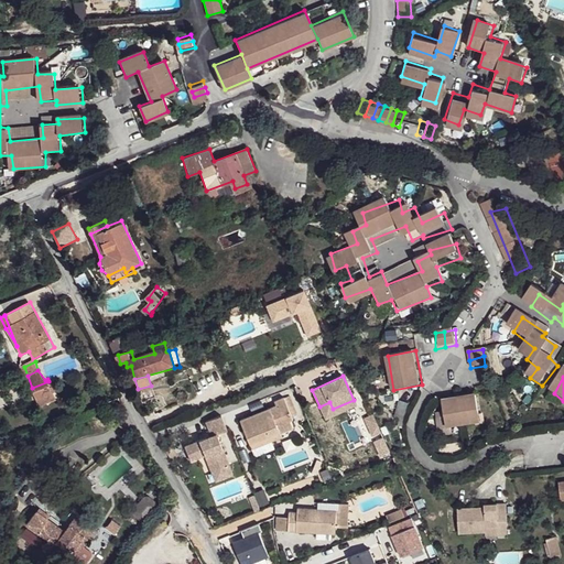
[(53,380),(49,381),(32,388),(30,389),(38,401),(51,393),(57,390),(53,380)]
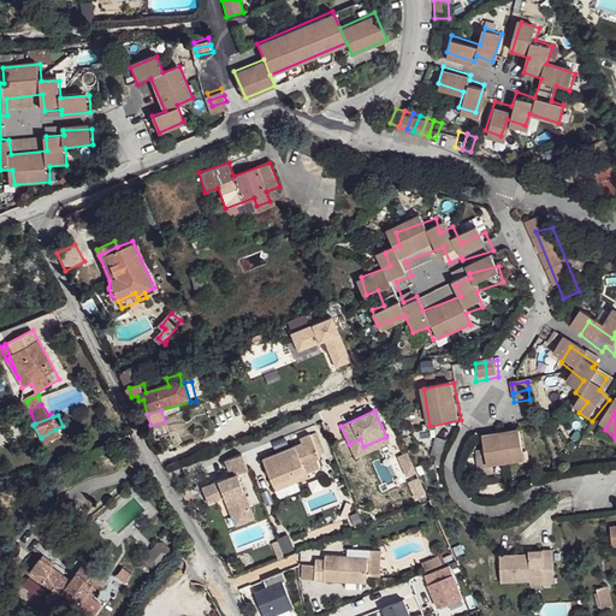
[(60,437),(55,430),(41,438),(45,445),(60,437)]
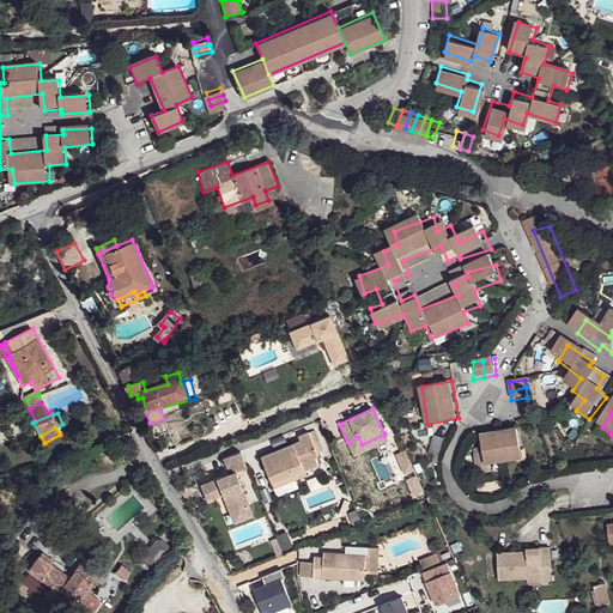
[(478,435),(483,463),(517,456),(515,428),(478,435)]
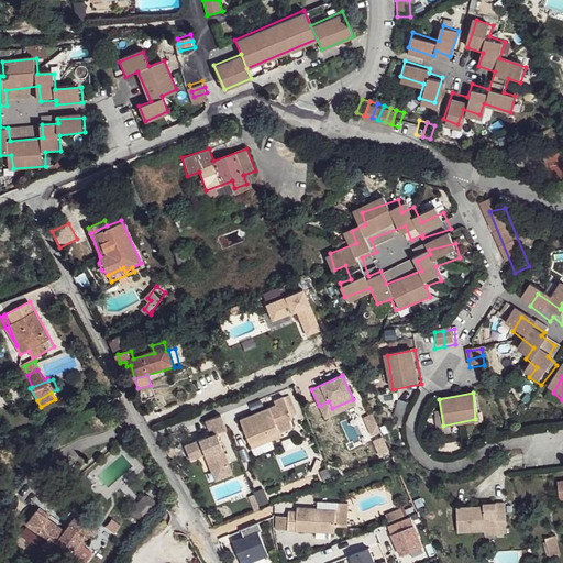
[(293,415),(285,397),(277,399),(279,404),(242,420),(254,449),(283,435),(279,426),(277,421),(293,415)]
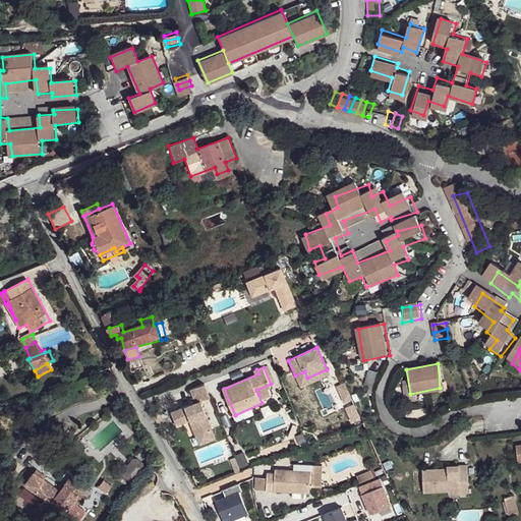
[(304,371),(295,375),(300,387),(329,373),(327,369),(307,378),(304,371)]
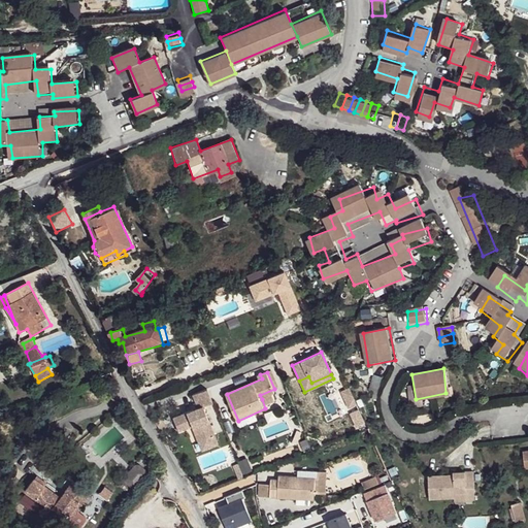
[(350,388),(340,392),(348,409),(357,405),(350,388)]
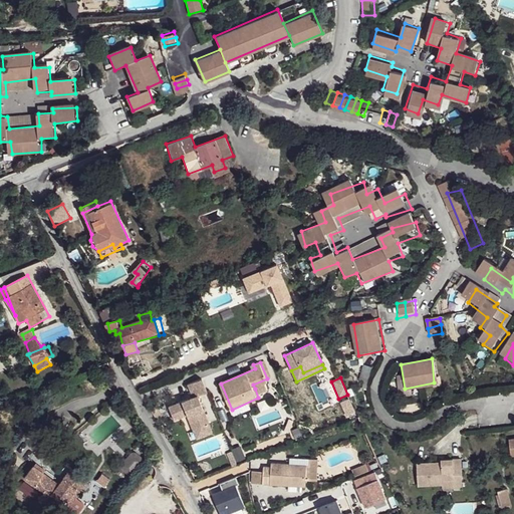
[(192,397),(168,407),(173,420),(186,415),(192,431),(208,425),(197,396),(206,392),(201,378),(187,383),(192,397)]
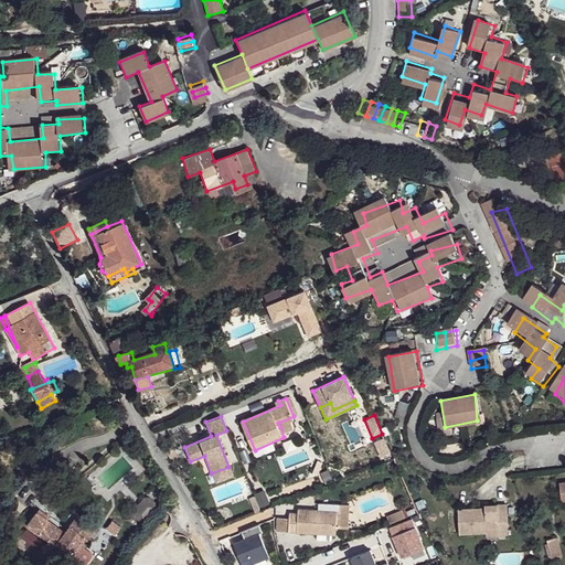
[(296,420),(294,416),(278,423),(280,427),(296,420)]
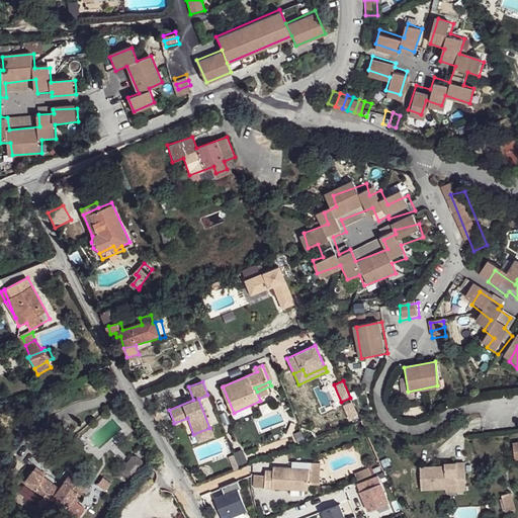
[(209,428),(193,434),(196,442),(212,436),(209,428)]
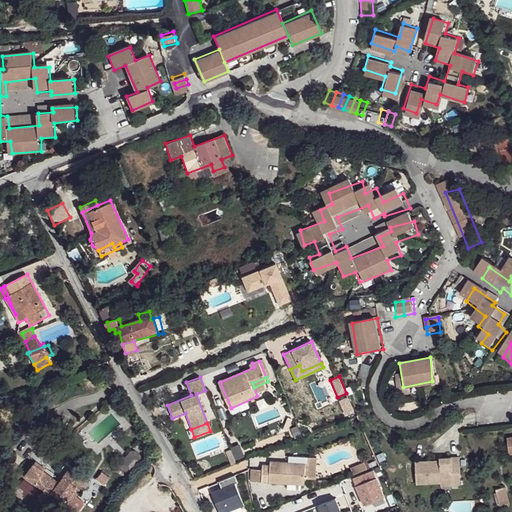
[(120,465),(131,474),(143,458),(132,450),(120,465)]
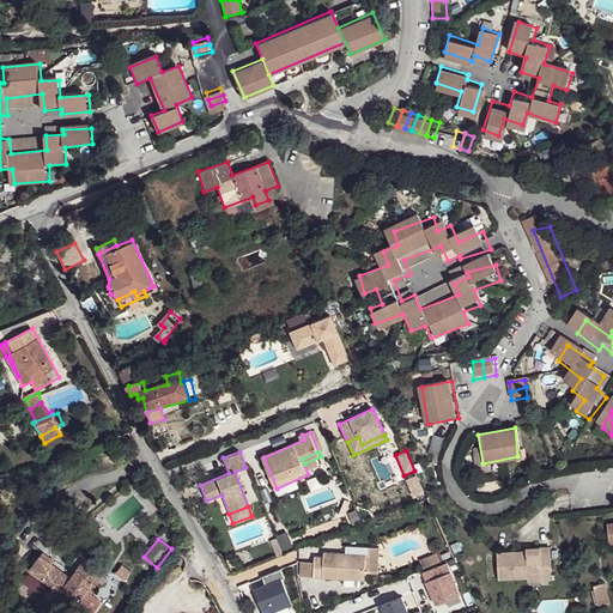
[(496,581),(525,580),(523,571),(548,569),(547,544),(522,546),(522,551),(492,553),(496,581)]
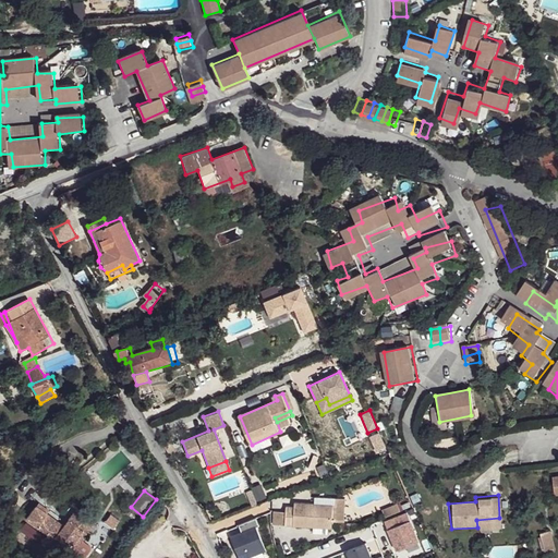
[(61,517),(39,500),(26,518),(35,524),(47,511),(62,524),(75,508),(93,522),(96,519),(74,501),(61,517)]
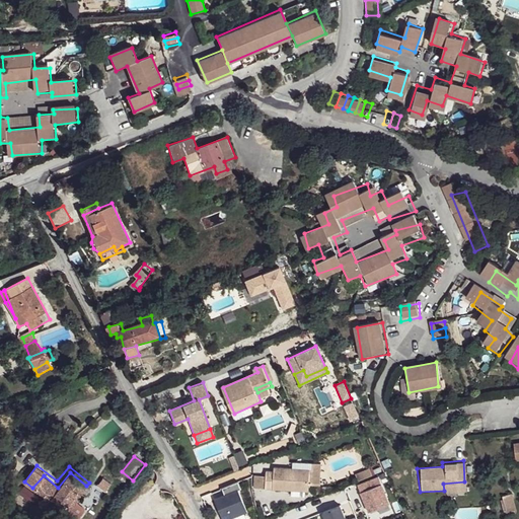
[(308,486),(310,471),(293,469),(275,467),(275,473),(267,472),(266,491),(308,494),(308,486)]
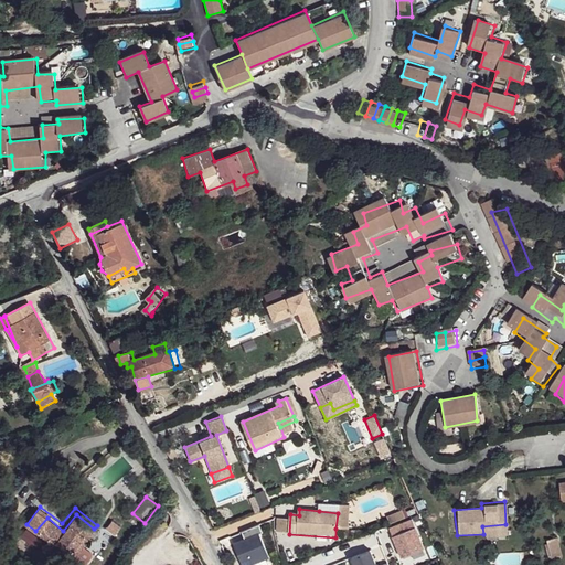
[(406,518),(404,510),(387,516),(391,524),(406,518)]
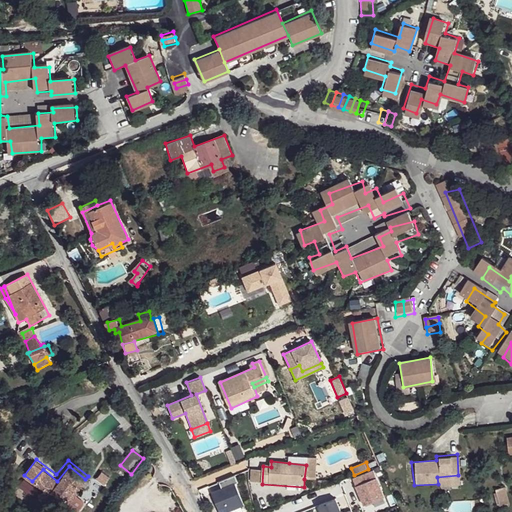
[(315,480),(316,465),(308,464),(306,464),(306,465),(304,479),(315,480)]
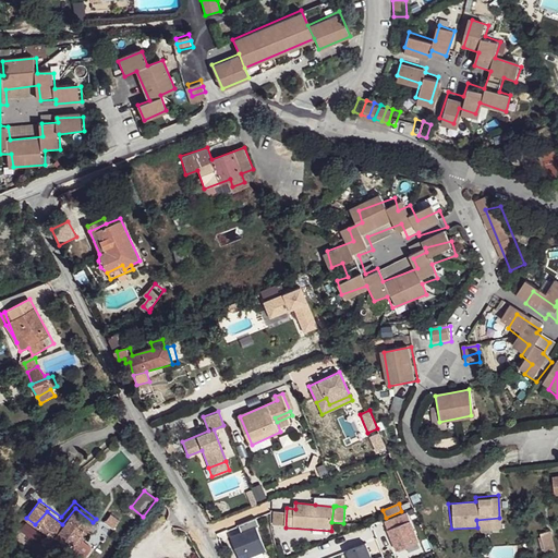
[(93,522),(75,508),(62,524),(47,511),(35,524),(47,533),(50,531),(59,537),(57,541),(55,543),(55,546),(56,549),(59,552),(62,552),(65,549),(73,556),(77,550),(74,547),(81,538),(93,522)]
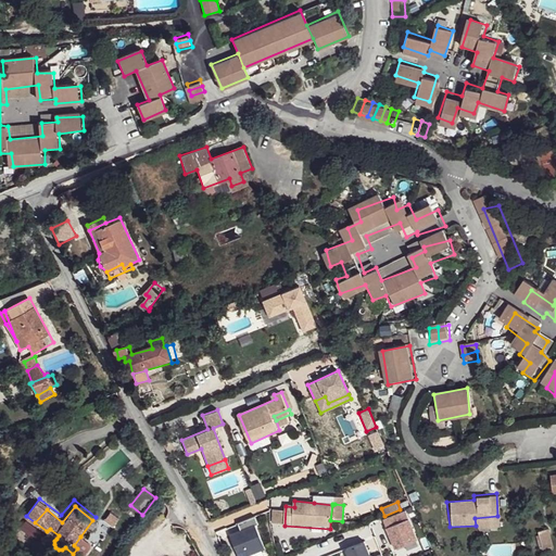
[(122,518),(112,510),(106,518),(114,526),(122,518)]
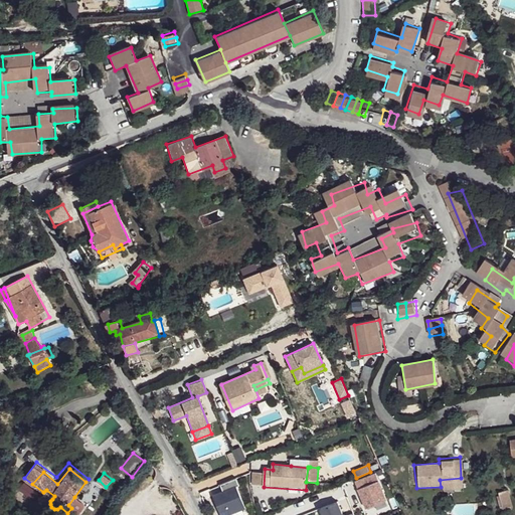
[(387,499),(380,483),(376,484),(373,477),(356,484),(366,508),(387,499)]
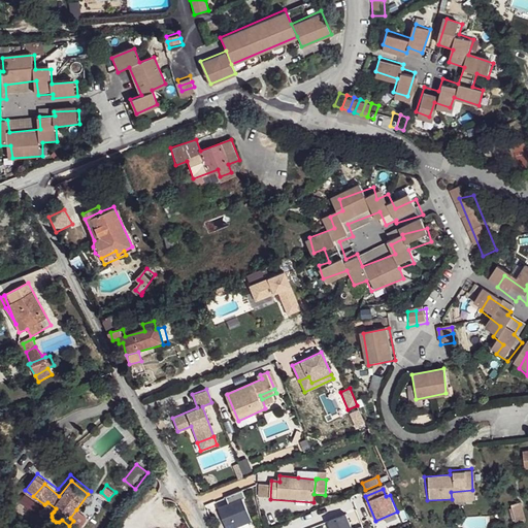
[(452,499),(453,502),(472,499),(472,490),(451,492),(452,499)]
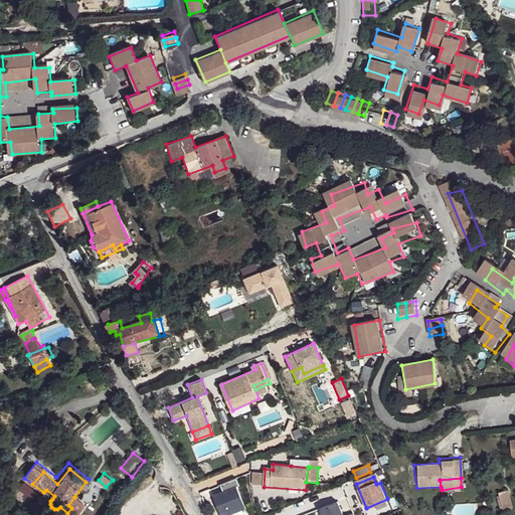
[(106,487),(99,480),(91,489),(99,496),(106,487)]
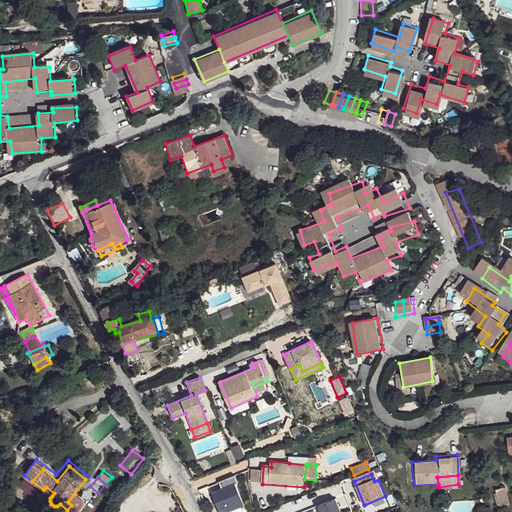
[(218,511),(235,511),(246,508),(234,477),(209,486),(218,511)]
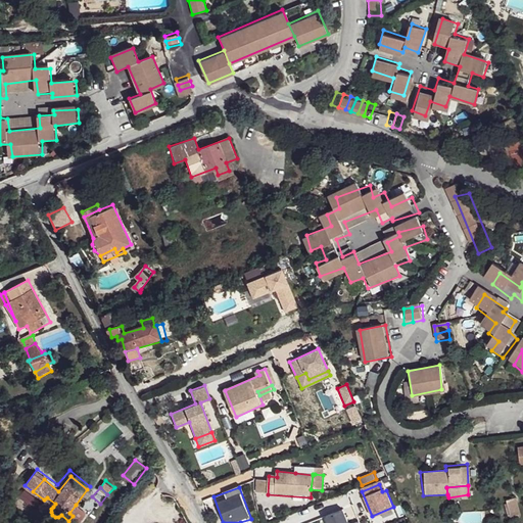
[(55,504),(47,497),(44,500),(53,507),(55,504)]
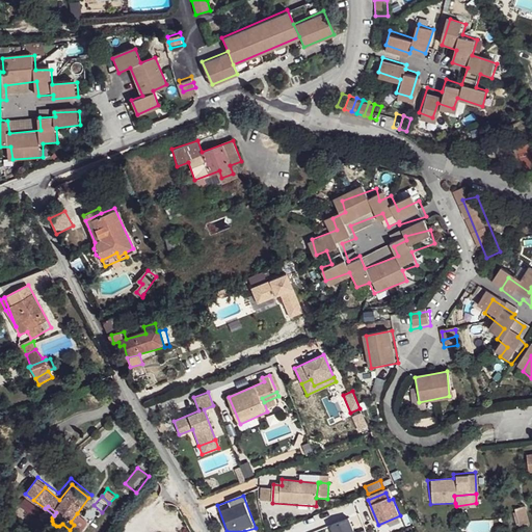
[(80,516),(77,513),(71,522),(74,525),(80,516)]
